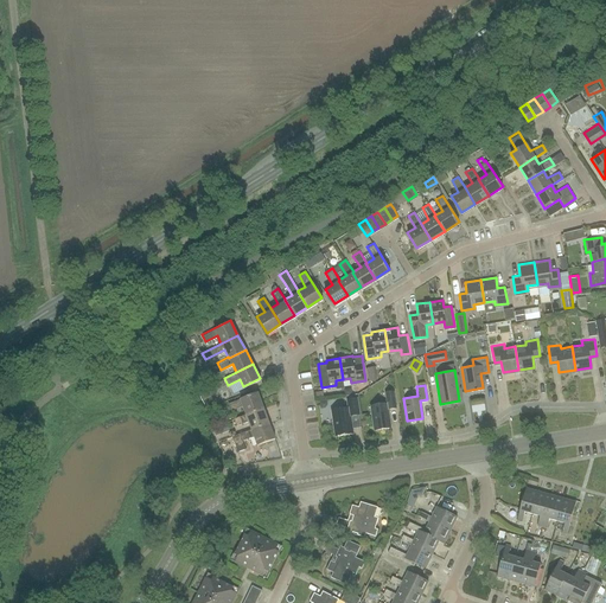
[(387,408),(395,406),(393,390),(384,391),(386,402),(369,404),(372,429),(390,427),(387,408)]
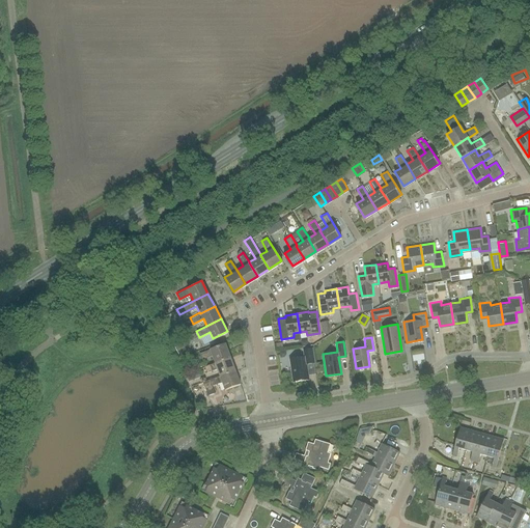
[(212,354),(215,362),(229,357),(224,342),(199,353),(201,358),(212,354)]
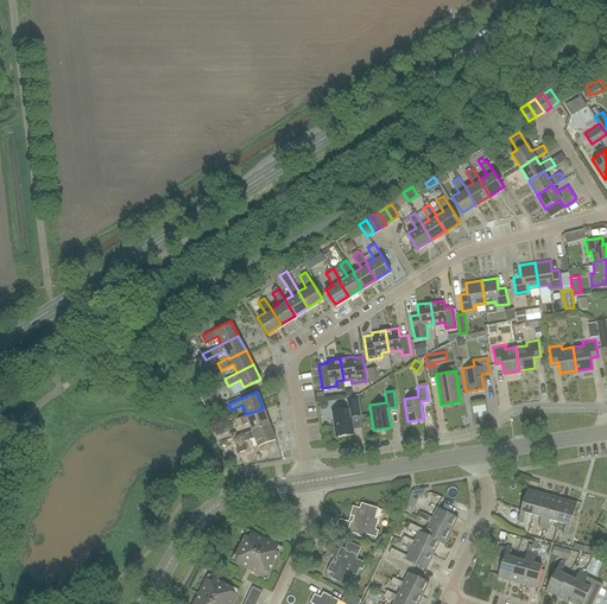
[(335,436),(353,432),(351,415),(359,414),(356,398),(347,399),(348,407),(332,409),(335,436)]
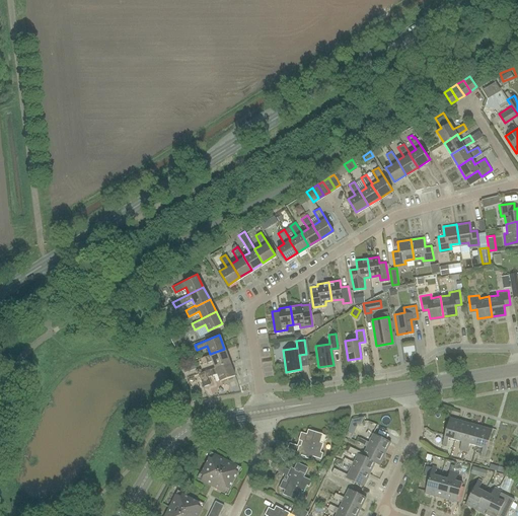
[(212,359),(215,368),(229,362),(224,349),(210,354),(209,355),(209,353),(200,357),(202,363),(212,359)]
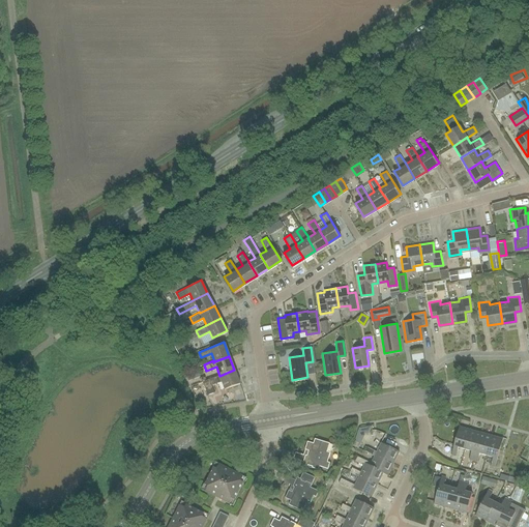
[(198,366),(187,371),(189,377),(201,373),(198,366)]
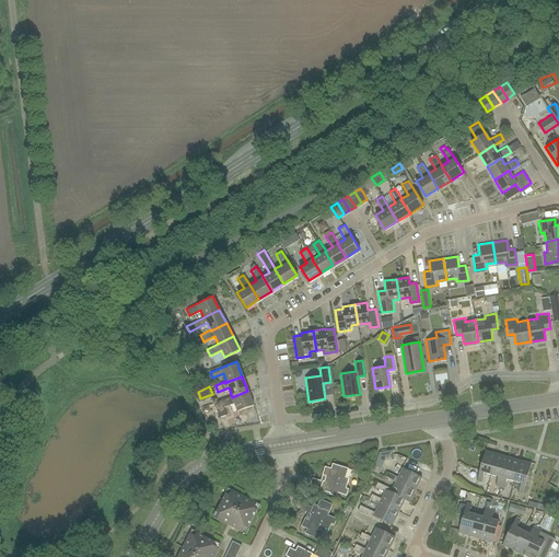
[(253,404),(247,391),(232,397),(231,397),(230,395),(213,402),(219,415),(226,413),(223,405),(234,402),(236,409),(253,404)]
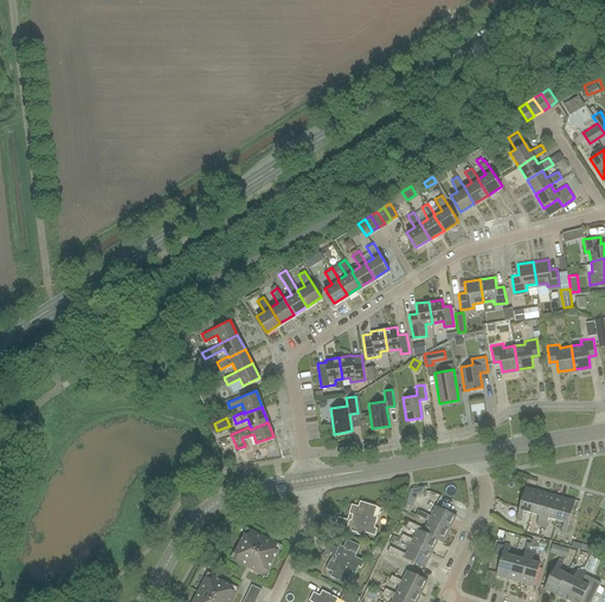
[(525,485),(515,517),(521,518),(523,509),(531,511),(538,489),(525,485)]
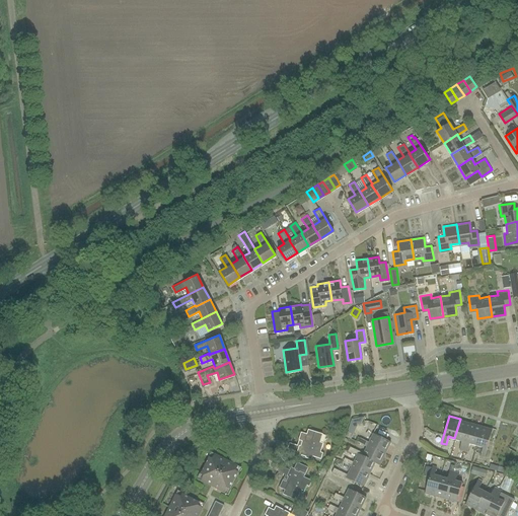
[(460,419),(454,438),(460,440),(458,448),(462,449),(470,422),(460,419)]
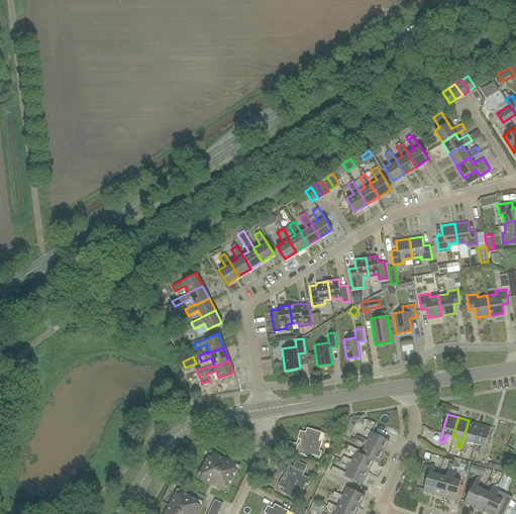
[(469,420),(460,447),(465,448),(467,440),(474,442),(479,423),(469,420)]
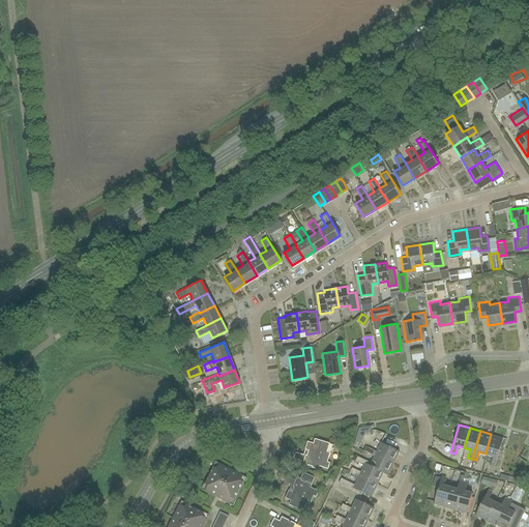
[(491,434),(486,454),(492,456),(490,464),(495,465),(502,437),(491,434)]
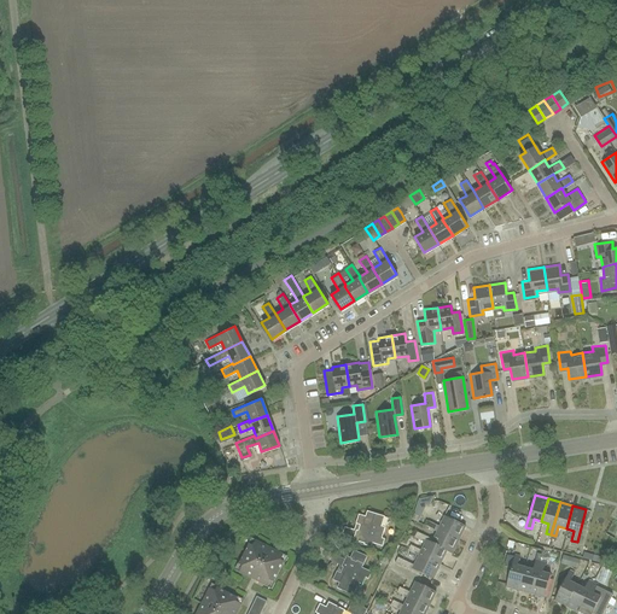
[(383,544),(385,537),(382,536),(385,526),(382,525),(384,515),(367,509),(365,515),(359,513),(356,521),(360,524),(359,528),(356,528),(353,539),(359,542),(359,541),(365,542),(365,543),(371,545),(372,542),(383,544)]
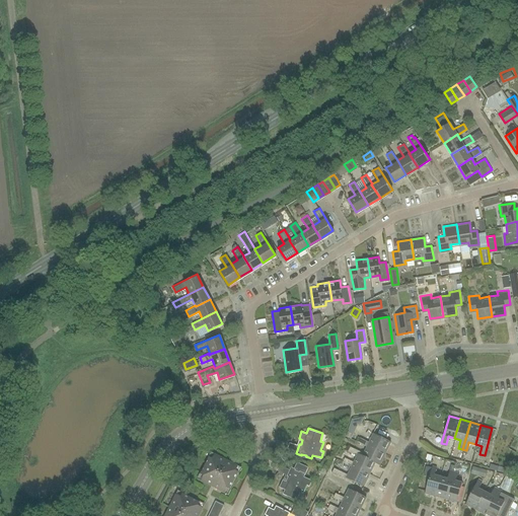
[(359,437),(357,441),(366,445),(367,444),(384,452),(389,441),(372,432),(368,441),(359,437)]
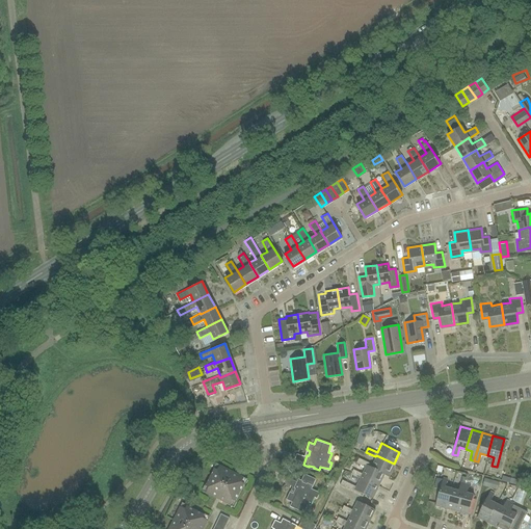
[(357,456),(355,461),(365,466),(366,465),(383,473),(389,475),(394,464),(376,455),(375,456),(372,464),(357,456)]
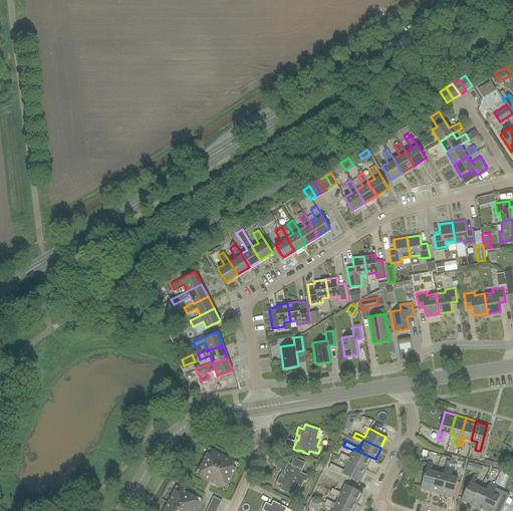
[(227,483),(236,466),(234,465),(236,460),(213,448),(210,452),(208,451),(199,468),(201,470),(199,474),(222,486),(225,482),(227,483)]
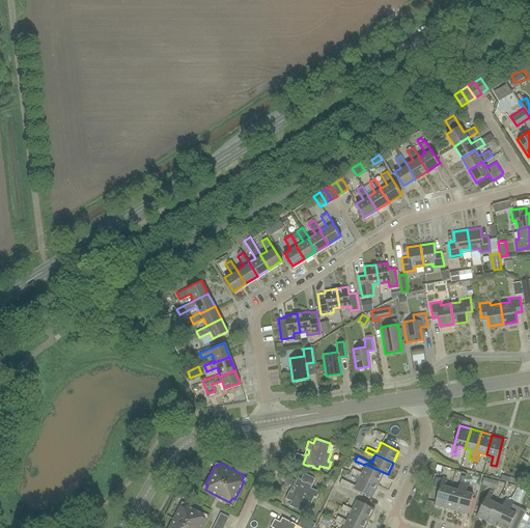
[(352,467),(350,472),(359,476),(360,475),(378,483),(383,472),(365,464),(364,465),(361,472),(352,467)]
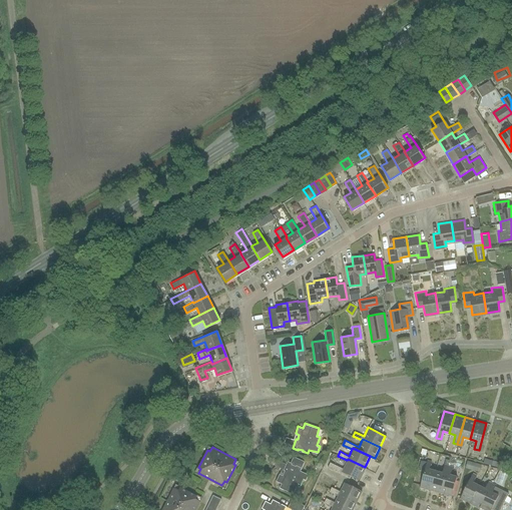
[(306,479),(309,473),(301,470),(305,460),(294,455),(291,461),(288,460),(284,469),(285,470),(283,474),(280,473),(276,480),(282,483),(280,487),(294,493),(297,485),(300,487),(304,478),(306,479)]
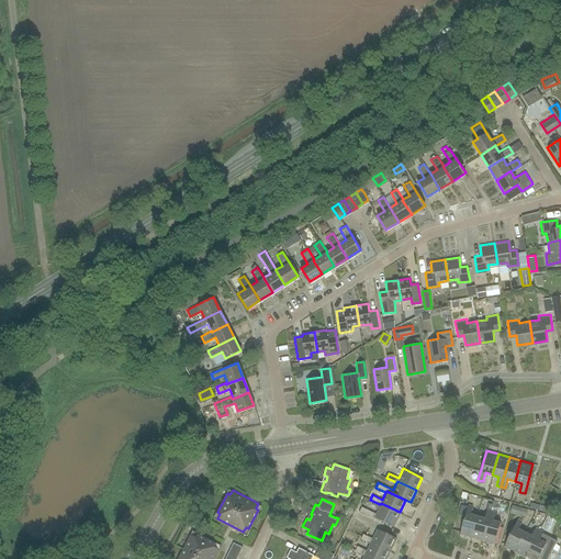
[(361,505),(358,511),(382,523),(383,521),(393,525),(400,512),(381,503),(380,504),(376,513),(361,505)]
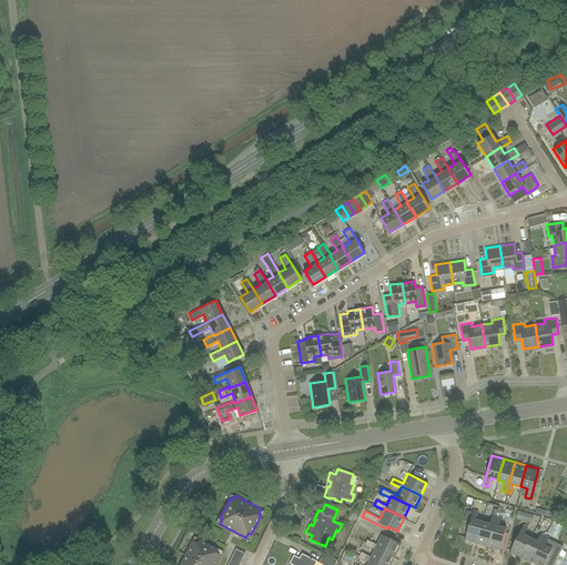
[(477,542),(483,521),(475,518),(477,510),(473,508),(465,538),(477,542)]
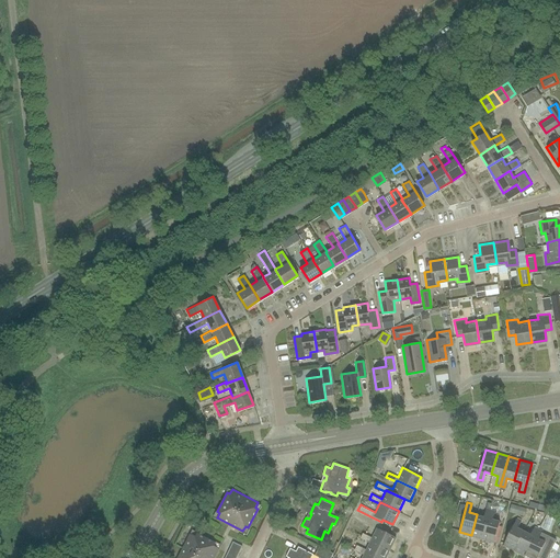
[(524,514),(526,507),(511,502),(509,510),(524,514)]
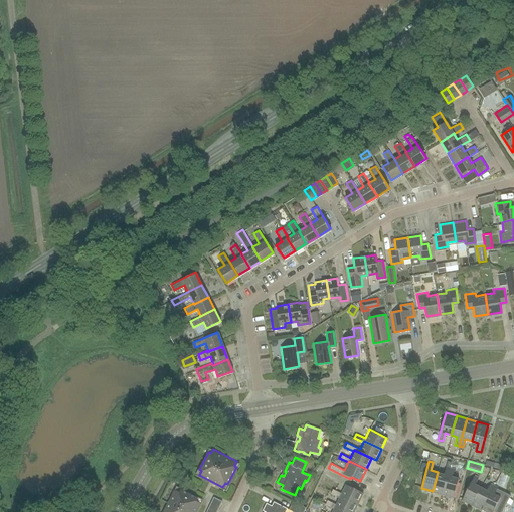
[(443,494),(450,467),(446,466),(444,474),(438,472),(433,491),(443,494)]
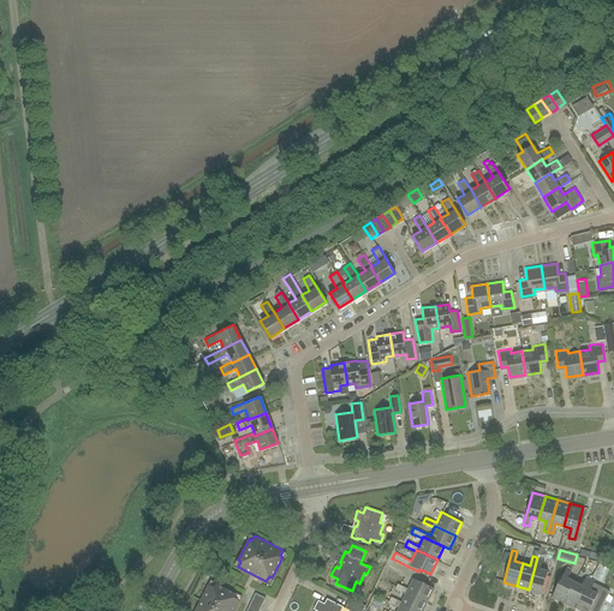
[(542,593),(548,570),(540,568),(542,558),(537,557),(529,589),(542,593)]
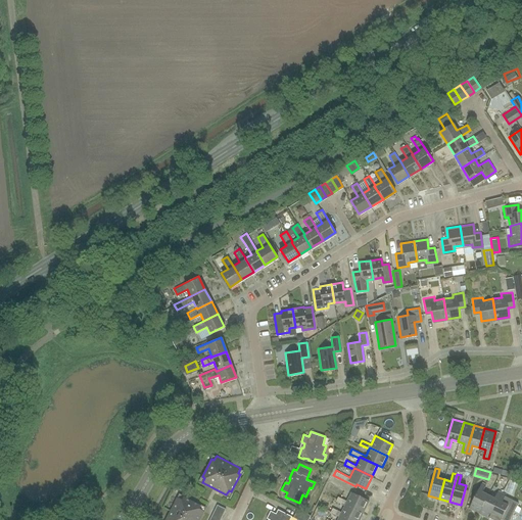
[(479,512),(487,493),(481,490),(485,483),(481,481),(469,507),(479,512)]
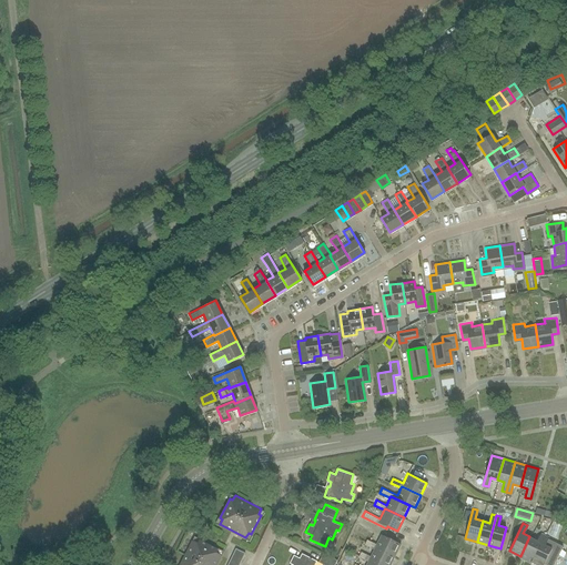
[(530,562),(545,534),(540,532),(536,540),(529,536),(520,556),(530,562)]
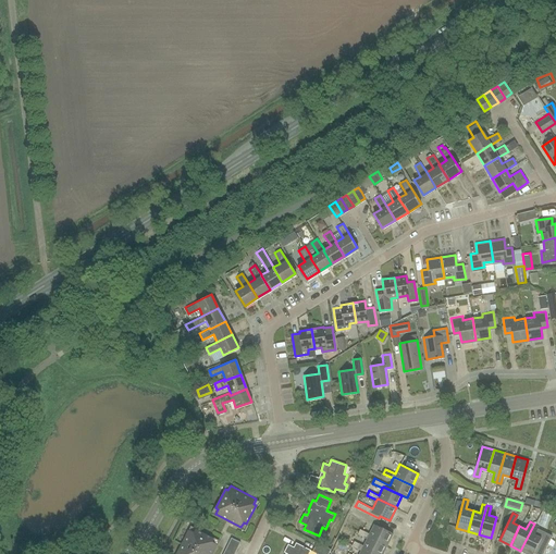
[(359,528),(357,532),(367,537),(367,536),(386,545),(393,533),(373,524),(369,532),(359,528)]
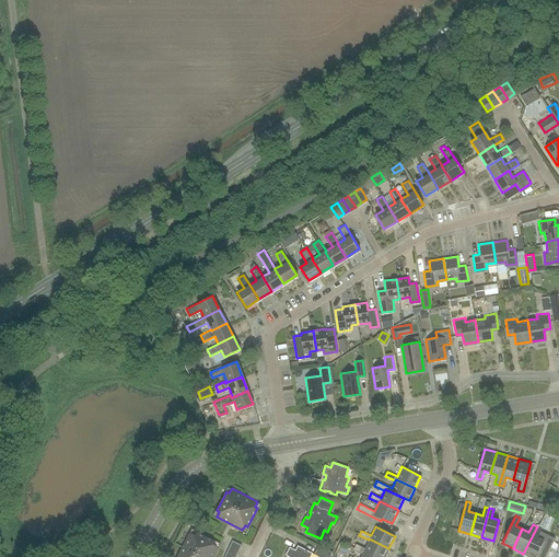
[(545,556),(555,536),(540,530),(540,529),(537,526),(523,554),(530,556),(535,556),(537,553),(545,556)]
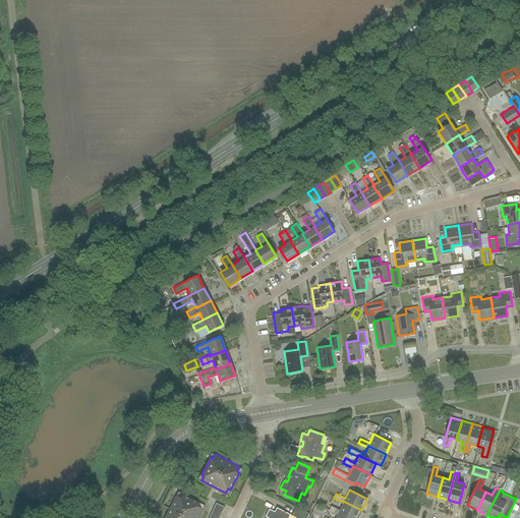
[(197,517),(204,508),(198,505),(200,503),(182,494),(181,497),(176,495),(165,517),(164,517),(197,517)]
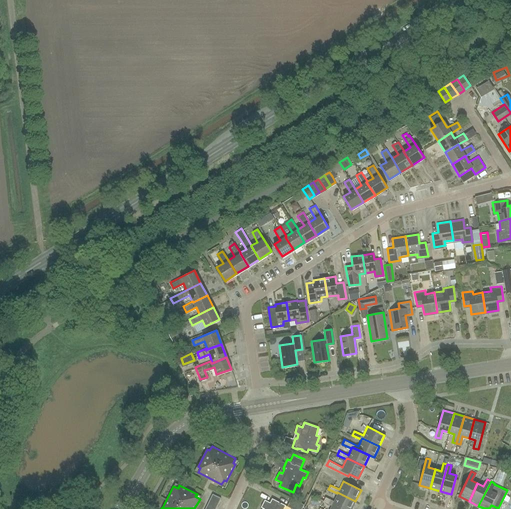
[(325,495),(322,500),(331,504),(332,503),(343,508),(350,508),(355,501),(337,492),(337,493),(333,500),(325,495)]
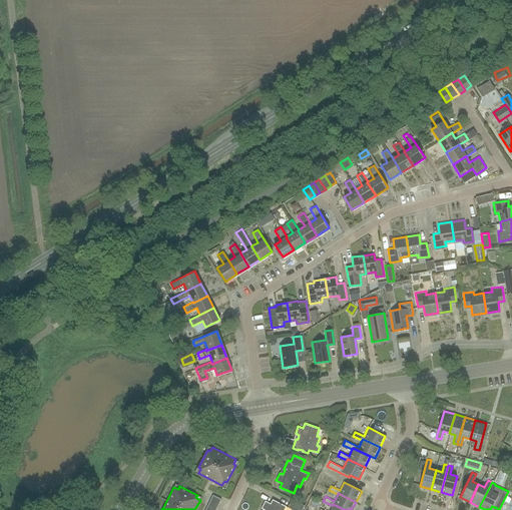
[(215,509),(221,498),(213,494),(204,509),(215,509)]
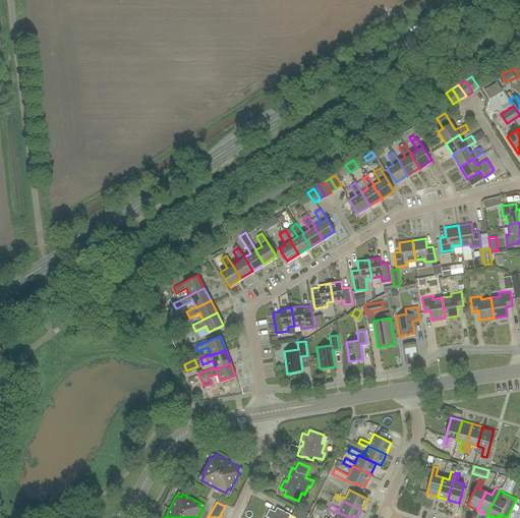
[(288,517),(291,513),(277,506),(275,511),(270,508),(266,515),(269,517),(268,517),(288,517)]
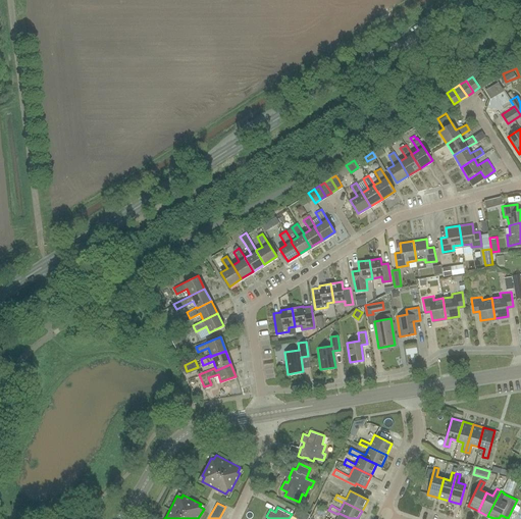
[(306,518),(307,518),(310,513),(298,507),(294,515),(300,518),(299,518),(306,518)]
